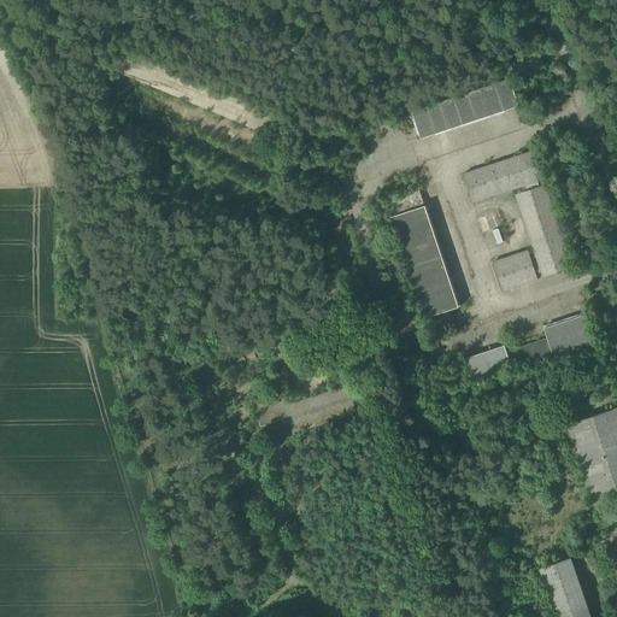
[(560,64),(551,68),(557,84),(566,81),(560,64)]
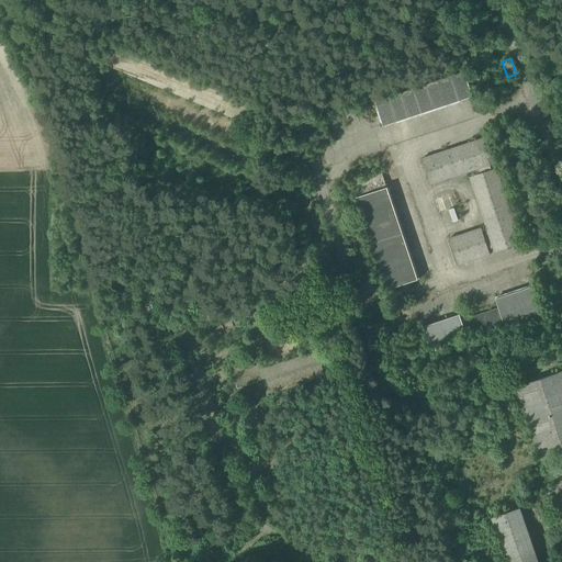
[(465,72),(375,102),(384,127),(474,98),(465,72)]
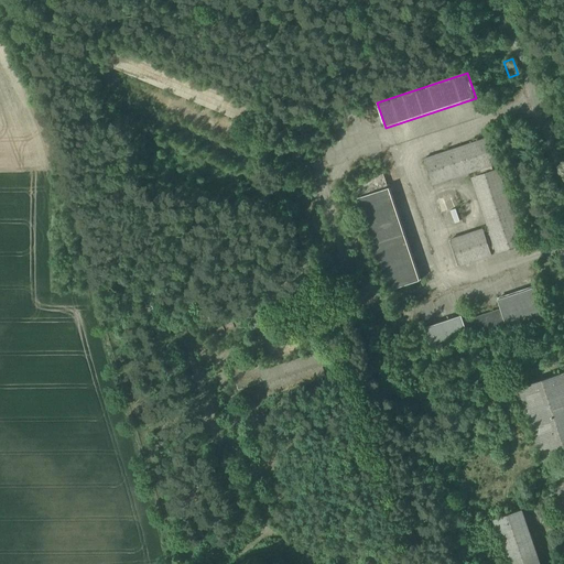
[(484,230),(449,241),(458,269),(492,257),(491,251),(494,250),(496,256),(527,246),(501,170),(492,173),(491,170),(501,166),(491,139),(425,161),(434,187),(476,174),(477,177),(470,180),(489,235),(486,236),(484,230)]
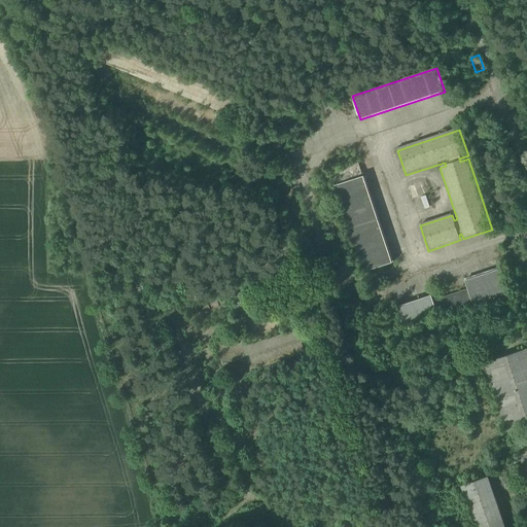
[(365,178),(336,187),(363,275),(392,266),(365,178)]
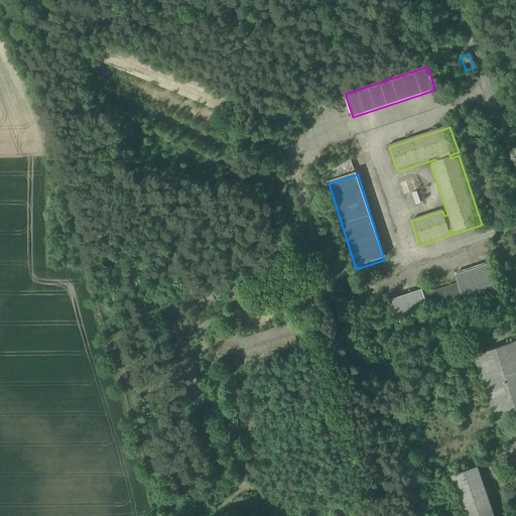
[(419,285),(385,296),(391,316),(424,306),(426,312),(499,290),(489,260),(454,272),(458,282),(422,293),(419,285)]
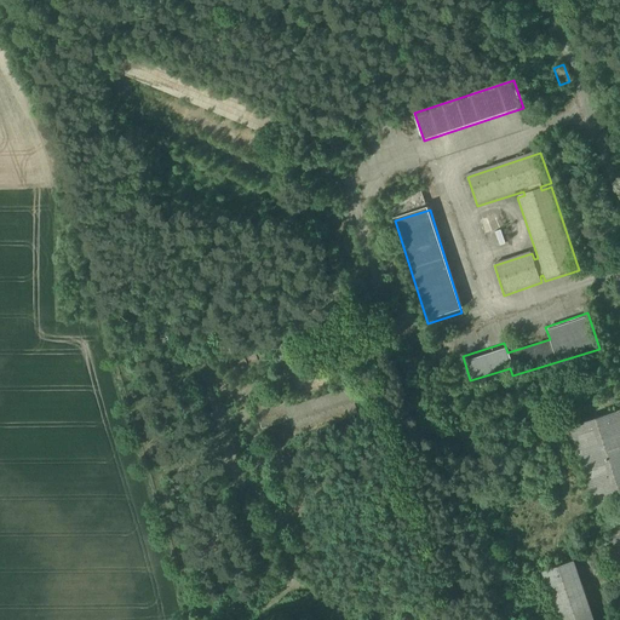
[(619,406),(568,423),(593,498),(619,488),(619,406)]
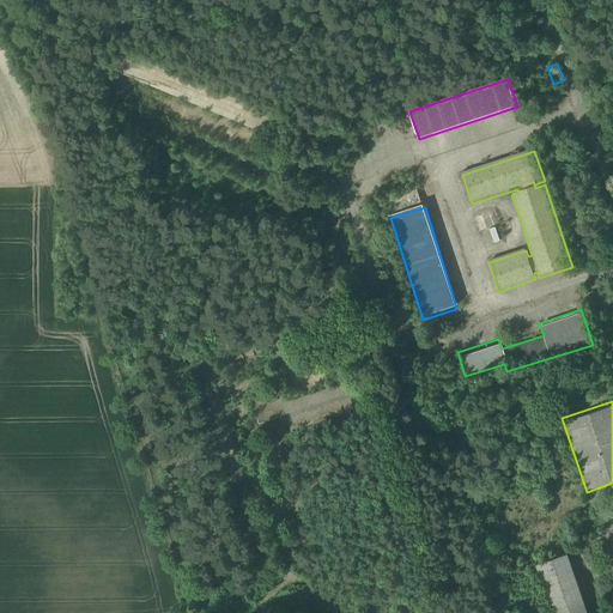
[(584,612),(565,550),(533,559),(548,612),(584,612)]
